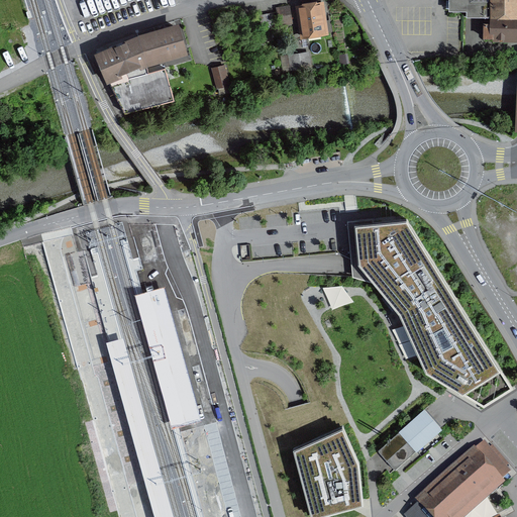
[(448,0),(448,13),(471,19),(490,19),(491,21),(516,20),(516,15),(516,0),(448,0)]
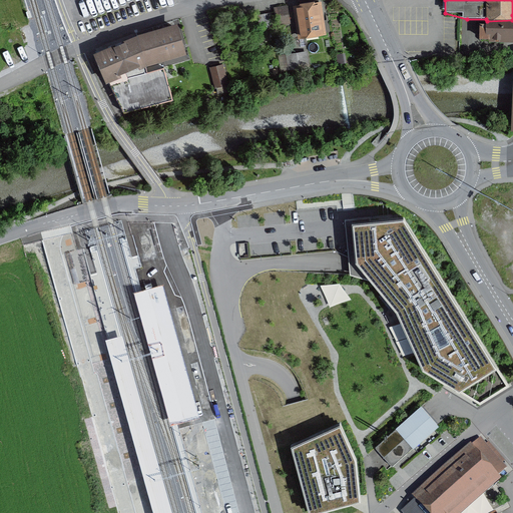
[(327,37),(321,2),(293,7),(299,42),(327,37)]
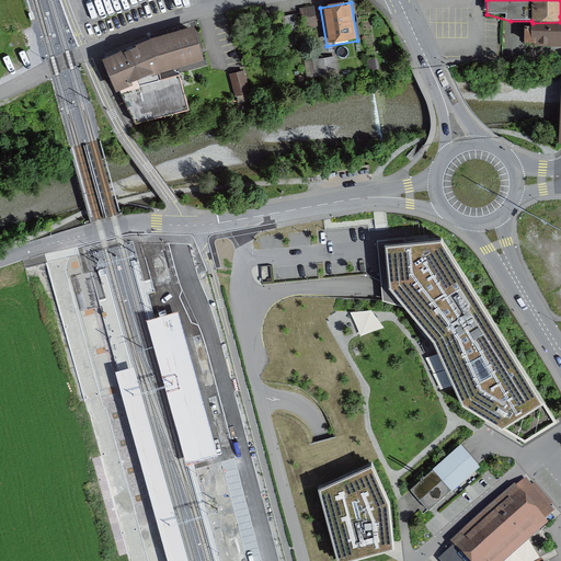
[(298,15),(300,30),(317,27),(315,8),(298,10),(298,15)]
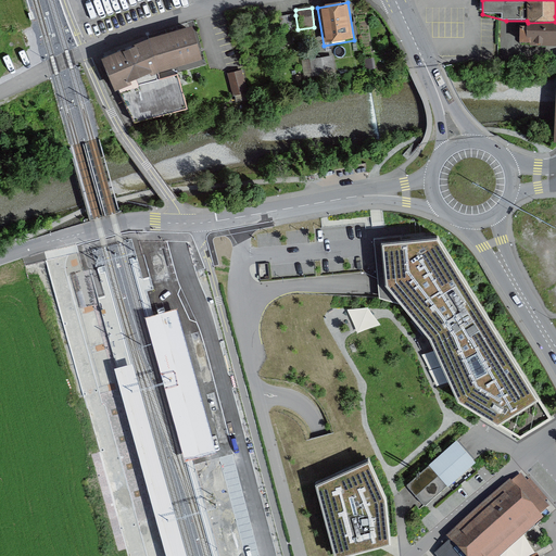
[(555,23),(528,23),(528,47),(555,47),(555,23)]
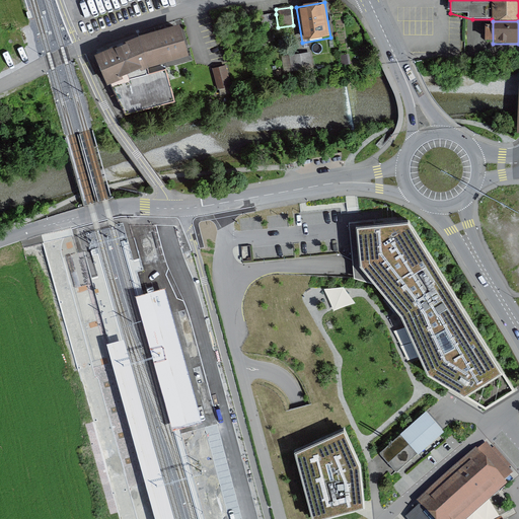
[(187,59),(178,25),(139,38),(93,56),(124,117),(174,104),(165,72),(151,76),(147,69),(187,59)]
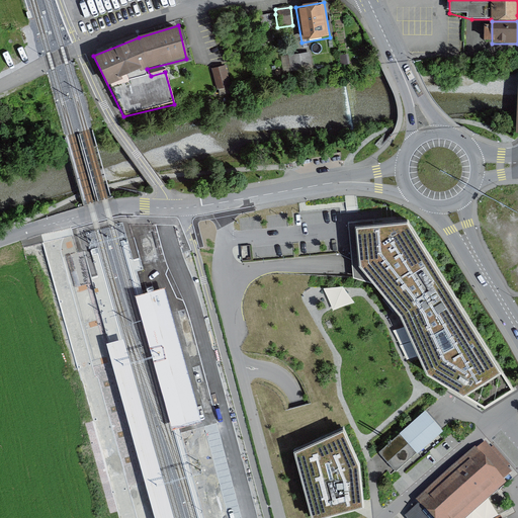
[(313,71),(310,53),(279,59),(282,77),(313,71)]
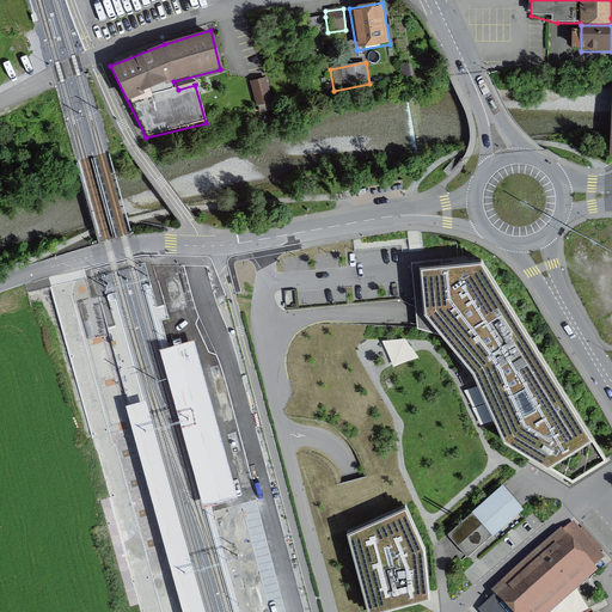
[(250,85),(257,108),(275,102),(268,79),(250,85)]
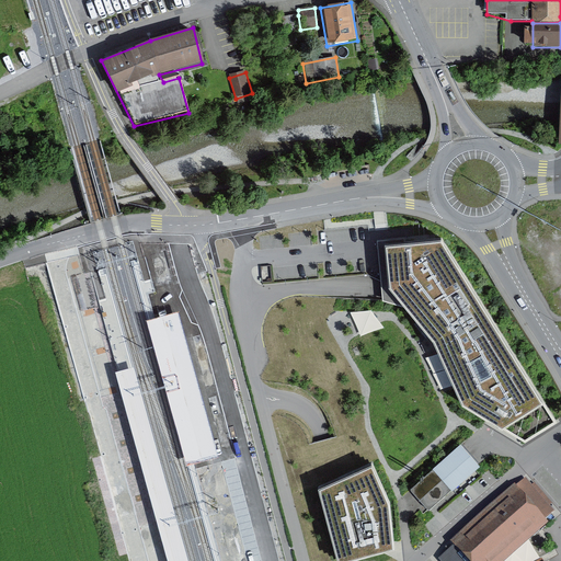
[(442,237),(385,242),(386,252),(388,275),(389,286),(433,340),(461,403),(503,428),(525,442),(557,420),(442,237)]
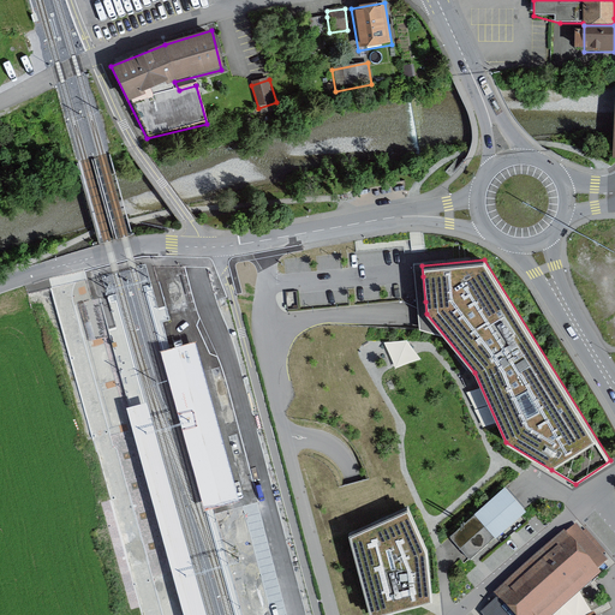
[(422,358),(407,339),(383,341),(395,369),(422,358)]
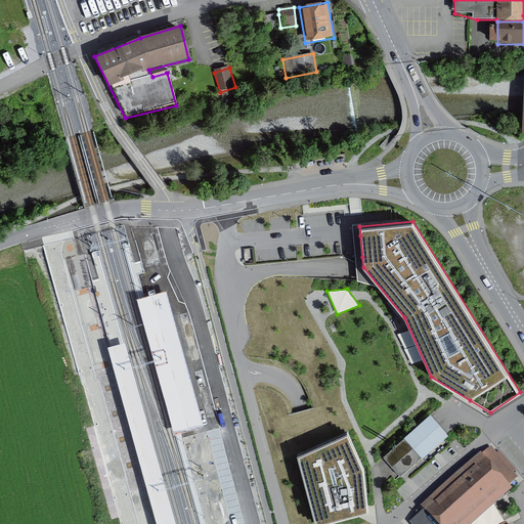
[(161,294),(141,299),(179,433),(203,426),(190,384),(165,292),(161,294)]
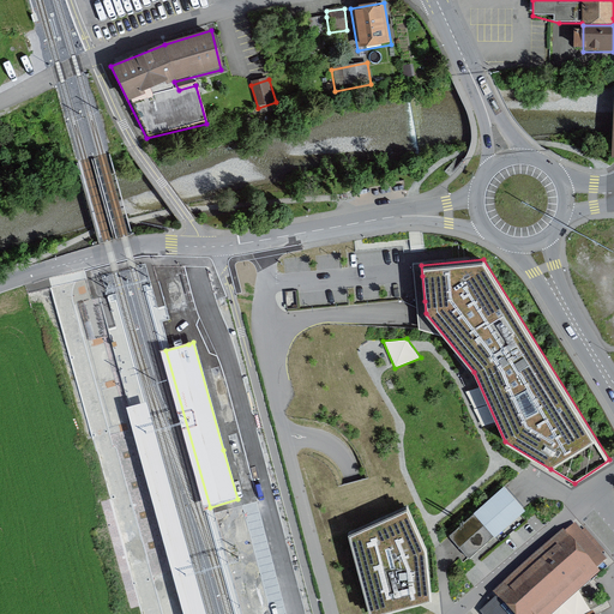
[(146,482),(155,515),(166,512),(157,479),(146,482)]
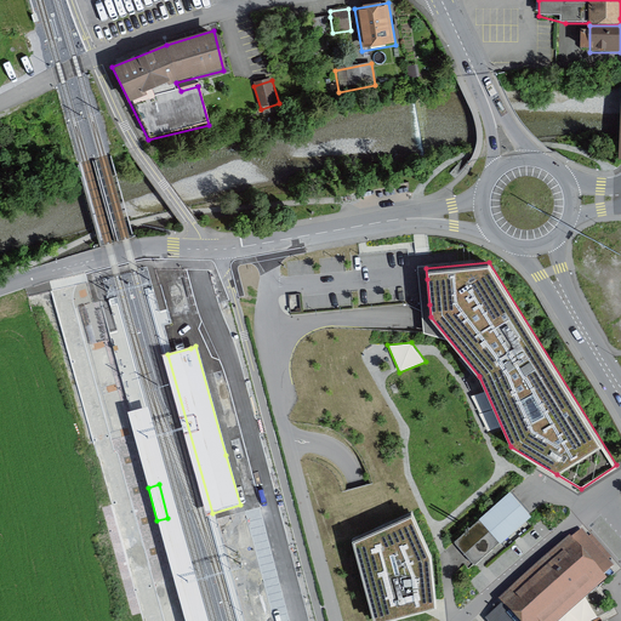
[(530,516),(510,493),(454,542),(474,565),(530,516)]
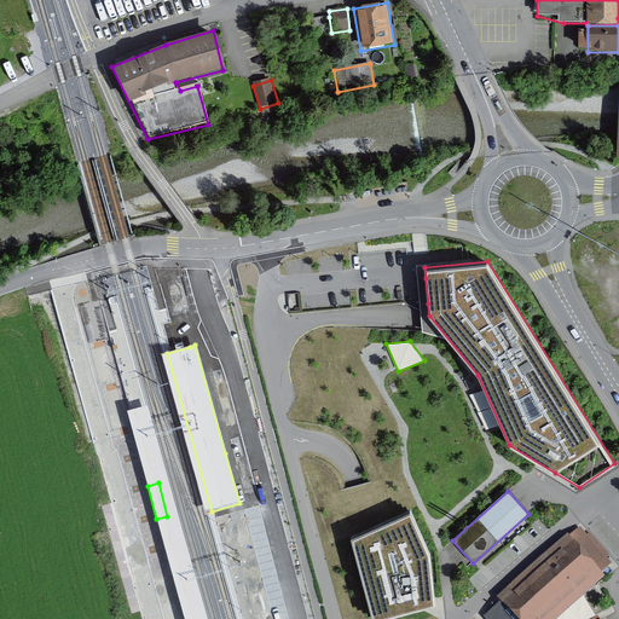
[(351,537),(372,618),(379,618),(435,603),(434,601),(431,554),(410,510),(351,537)]
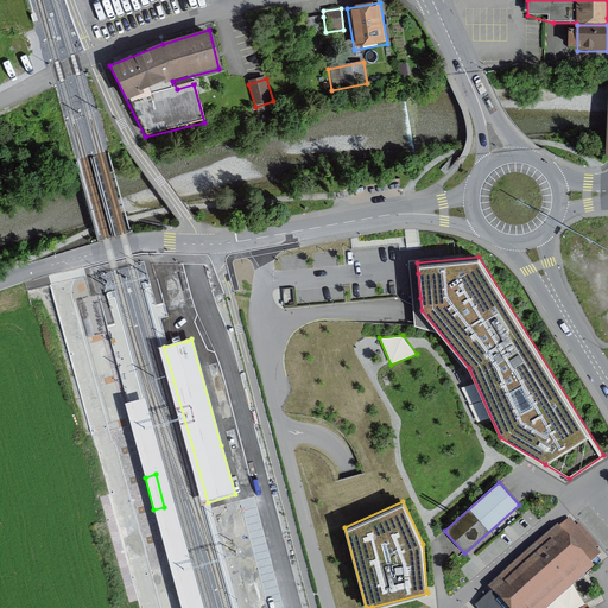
[(498,580),(492,584),(512,607),(548,607),(606,558),(570,518),(498,580)]
